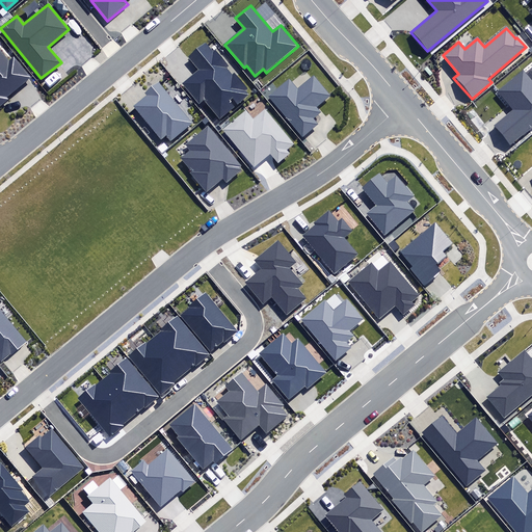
[(213,52),(206,44),(189,57),(200,70),(183,84),(200,103),(204,99),(220,118),(234,107),(228,101),(232,97),(238,104),(249,95),(245,89),(247,88),(234,72),(232,74),(227,67),(228,65),(215,51),(213,52)]
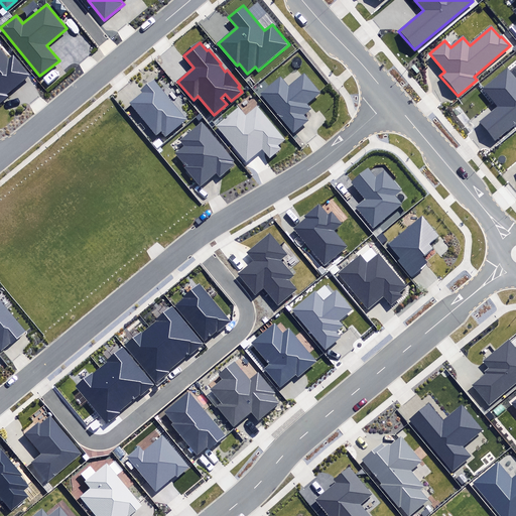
[(0,103),(8,96),(7,95),(31,75),(14,54),(9,58),(0,47),(0,103)]
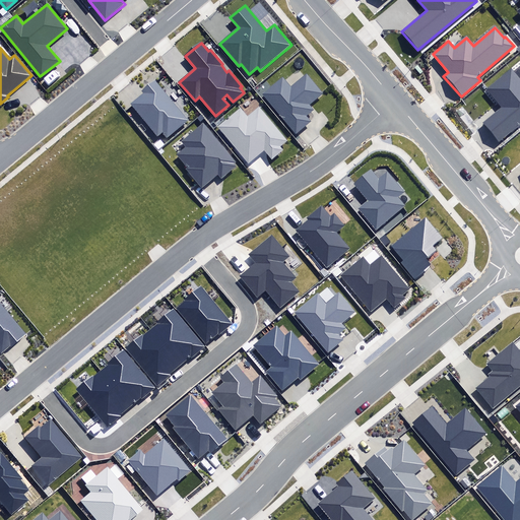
[(482,123),(499,142),(519,124),(519,78),(511,68),(486,89),(502,108),(482,123)]
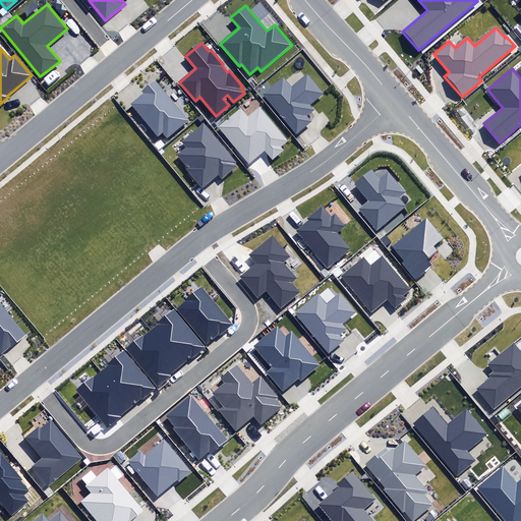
[(283,77),(263,95),(296,134),(311,122),(307,116),(314,110),(310,104),(323,94),(307,74),(291,88),(283,77)]
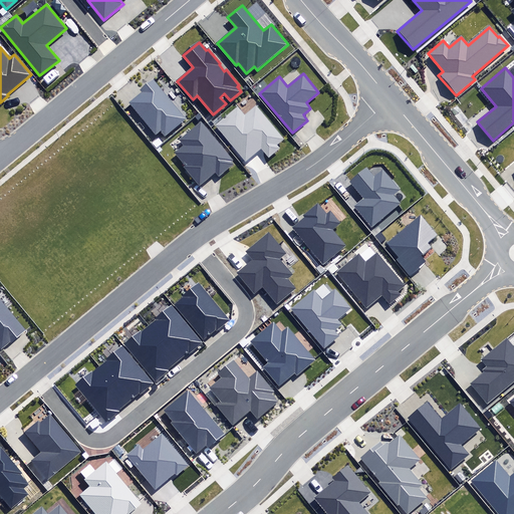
[(185,119),(154,79),(140,90),(143,93),(131,102),(157,135),(162,131),(165,136),(185,119)]
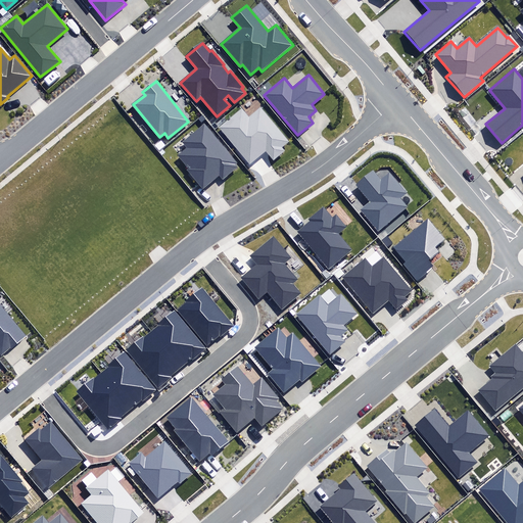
[(288,141),(259,109),(248,119),(240,109),(219,128),(250,163),(265,150),(274,160),(286,150),(282,147),(288,141)]
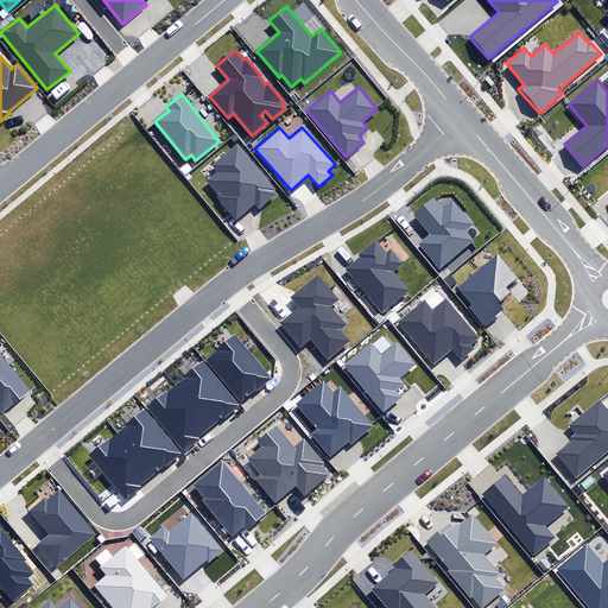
[(276,188),(238,145),(213,165),(219,172),(208,182),(220,195),(216,198),(235,221),(254,204),(260,210),(277,195),(273,190),(276,188)]
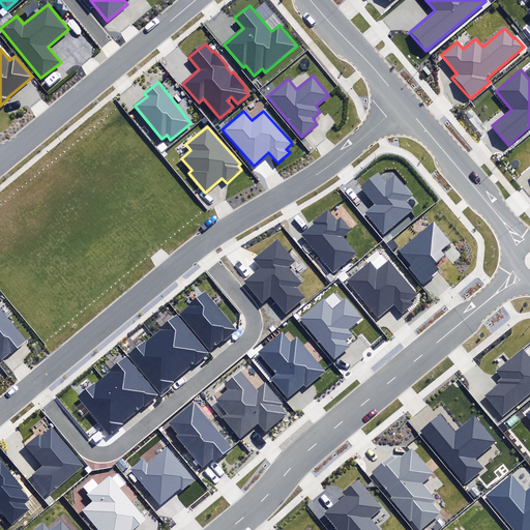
[(365,213),(383,235),(414,210),(406,201),(412,197),(394,175),(386,182),(378,173),(361,186),(376,204),(365,213)]
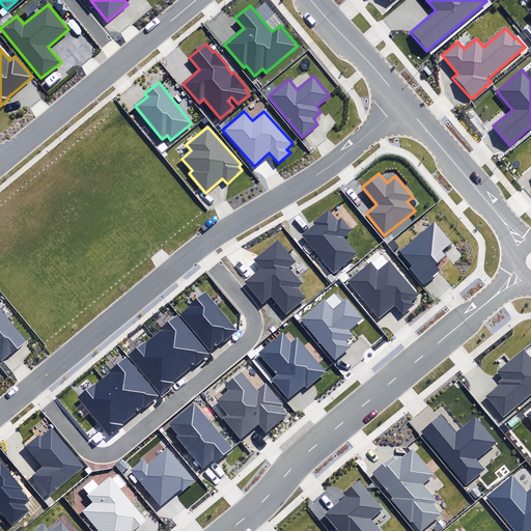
[(302,235),(333,275),(359,254),(345,236),(352,231),(341,218),(337,221),(329,211),(314,222),(316,224),(302,235)]
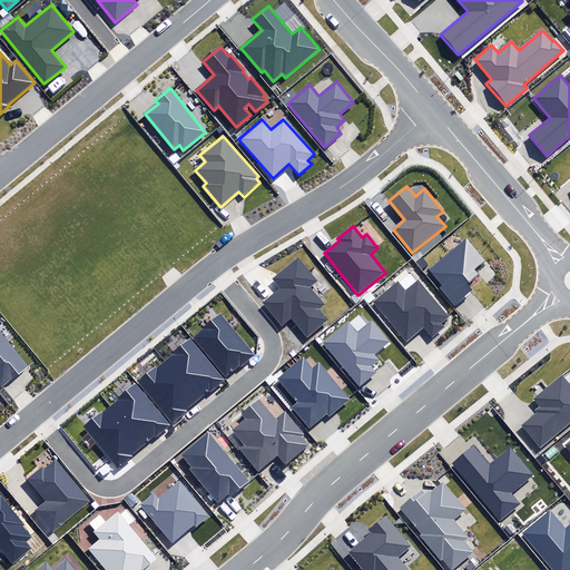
[(439,288),(454,306),(474,290),(469,283),(479,275),(474,268),(483,261),(467,239),(429,269),(442,286),(439,288)]
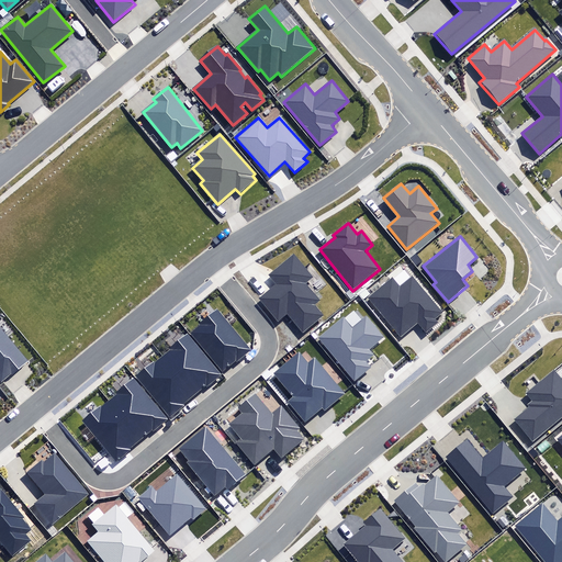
[(416,266),(422,261),(416,254),(409,258),(416,266)]
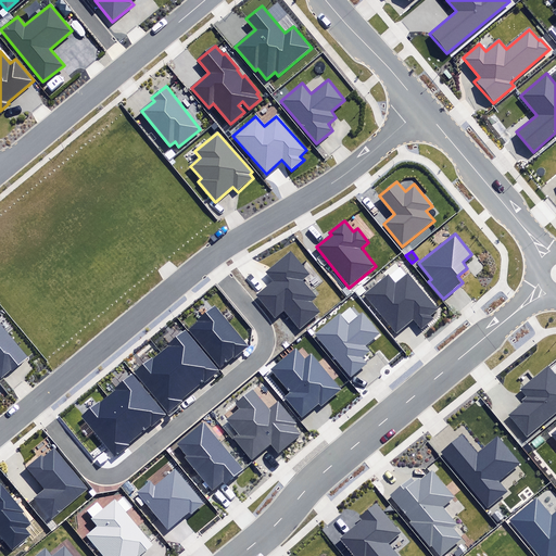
[(283,310),(299,329),(320,312),(312,301),(317,298),(303,280),(310,275),(291,252),(266,272),(274,281),(256,294),(275,317),(283,310)]
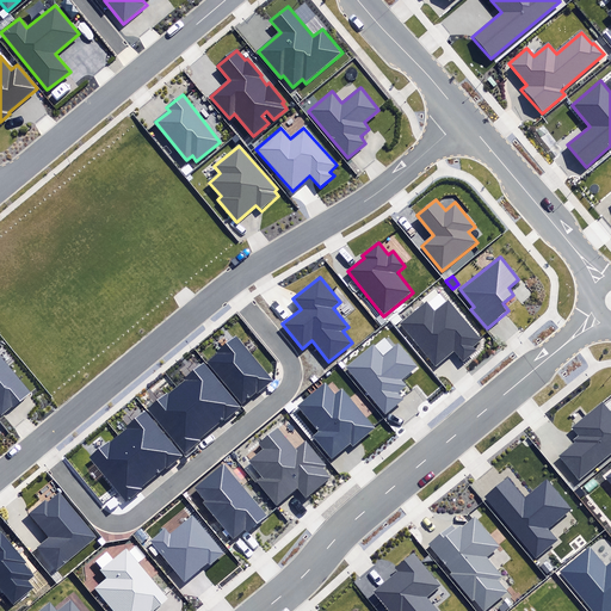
[(400,325),(436,368),(454,352),(463,363),(477,351),(473,346),(481,340),(449,301),(434,313),(426,302),(400,325)]
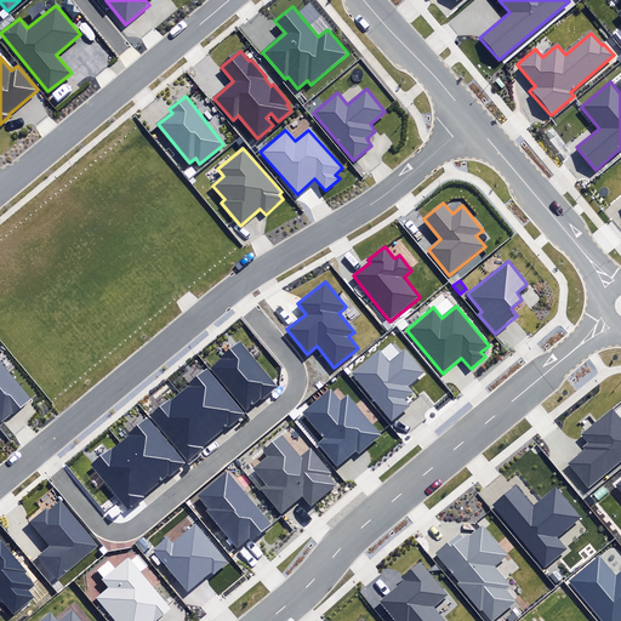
[(211,368),(246,411),(261,399),(262,400),(279,387),(240,341),(220,358),(222,359),(211,368)]
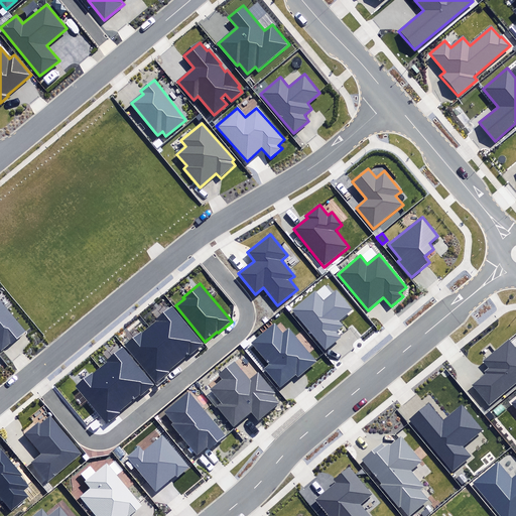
[(292,309),(326,350),(341,337),(337,332),(343,327),(339,320),(353,309),(337,290),(324,300),(315,290),(292,309)]
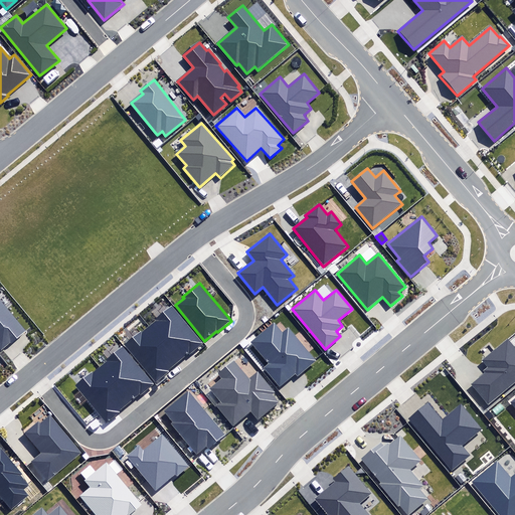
[(0,347),(2,350),(25,331),(0,300),(0,347)]
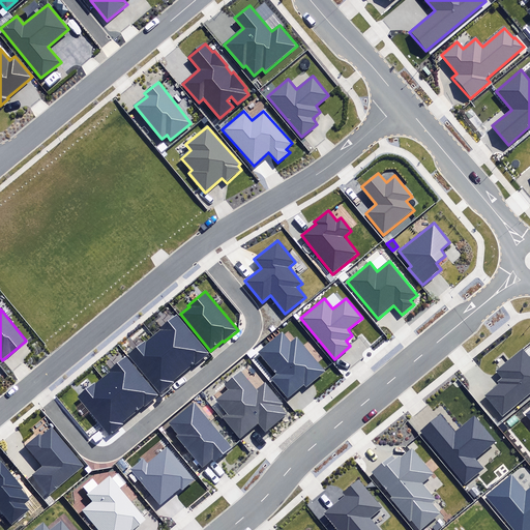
[(152,335),(184,374),(209,354),(176,316),(152,335)]
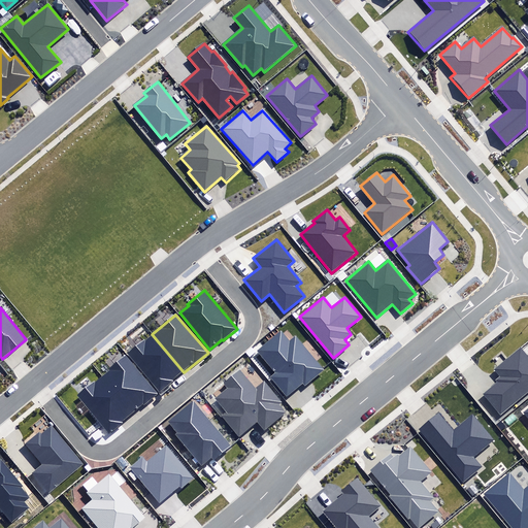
[(276,373),(270,377),(287,397),(303,383),(305,386),(325,369),(296,335),(290,340),(282,330),(257,351),(276,373)]
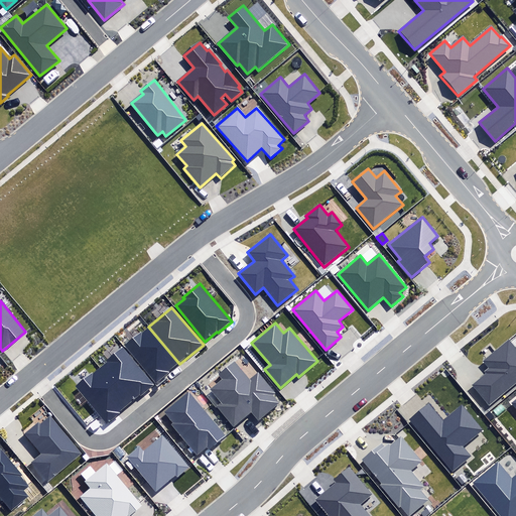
[(125,346),(156,383),(179,364),(148,327),(125,346)]
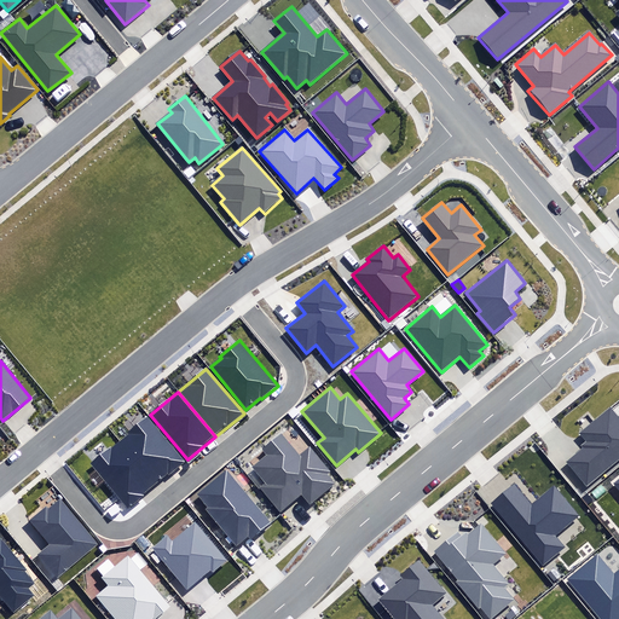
[(566,462),(586,487),(618,461),(618,416),(612,408),(580,433),(586,441),(582,446),(583,449),(566,462)]
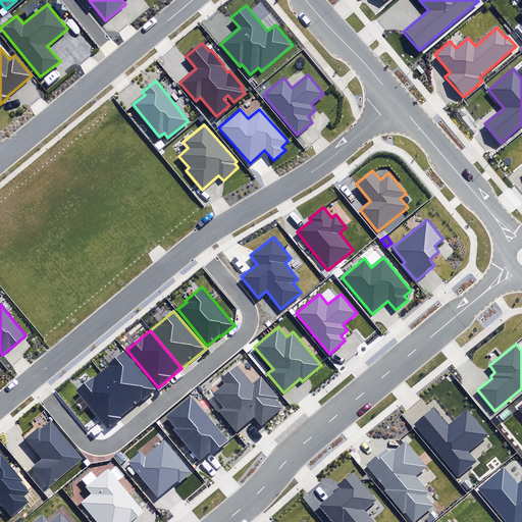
[(156,389),(124,351),(100,371),(132,409),(156,389)]
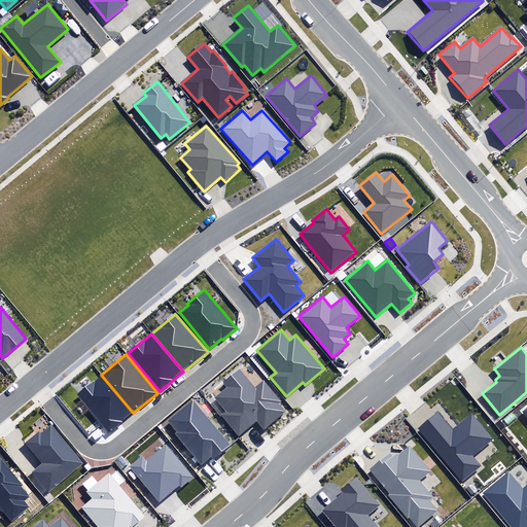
[(222,416),(238,435),(257,419),(265,428),(285,411),(279,403),(281,401),(264,380),(255,387),(240,369),(222,383),(225,387),(213,397),(226,412),(222,416)]
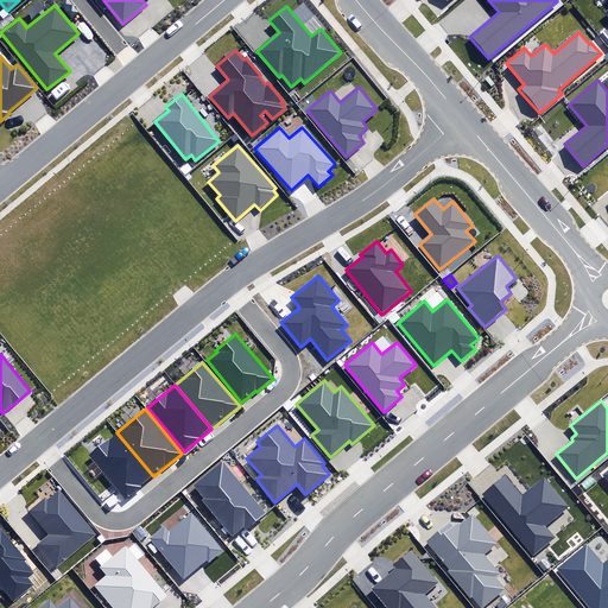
[(153,476),(116,432),(88,455),(125,500),(153,476)]
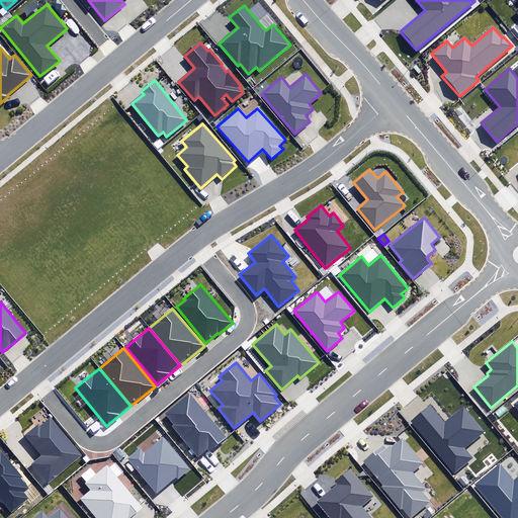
[(172,426),(198,457),(207,449),(210,452),(227,438),(189,394),(165,414),(174,425),(172,426)]
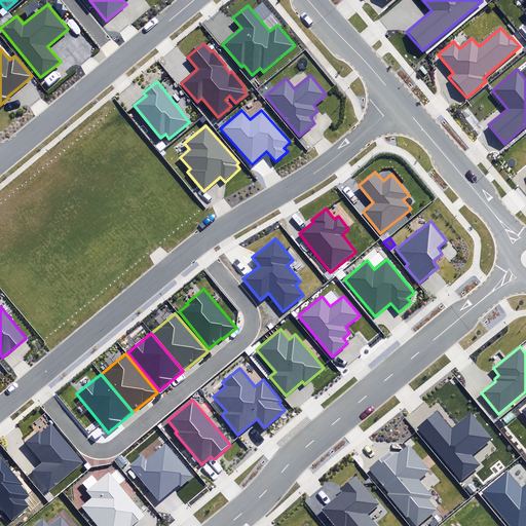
[(452,428),(437,410),(416,427),(461,481),(480,464),(472,455),(493,438),(471,412),(452,428)]
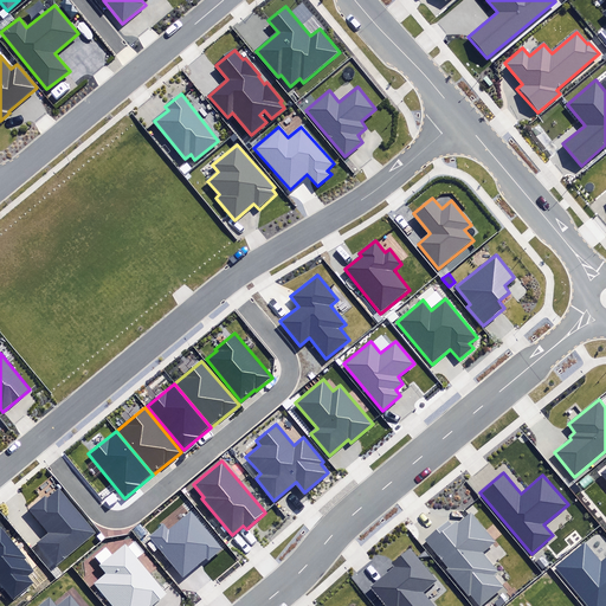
[(98,534),(60,488),(46,498),(45,497),(28,509),(47,533),(36,543),(56,567),(98,534)]
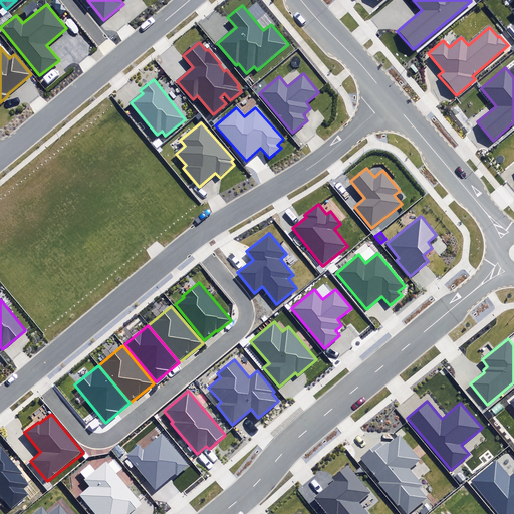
[(140,444),(125,455),(155,490),(175,474),(177,475),(188,466),(162,434),(143,449),(140,444)]
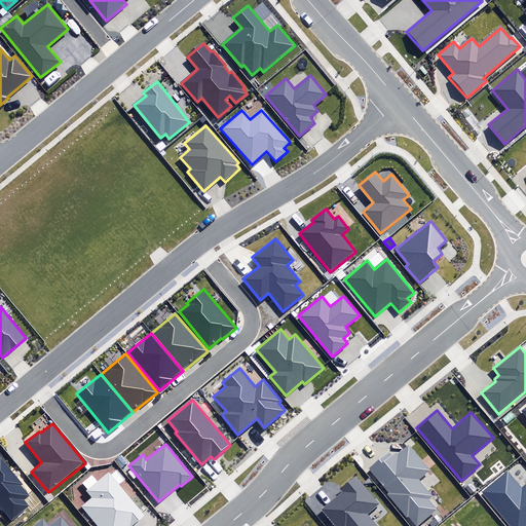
[(389,451),(370,467),(390,493),(388,494),(407,518),(409,517),(416,525),(437,510),(427,499),(431,495),(418,480),(429,471),(409,445),(398,454),(397,452),(392,455),(389,451)]
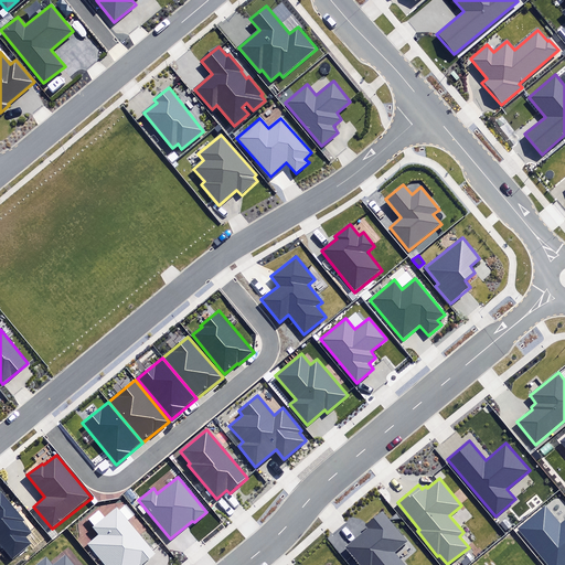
[(25,520),(1,491),(0,492),(0,541),(13,557),(31,543),(27,537),(33,532),(24,521),(25,520)]
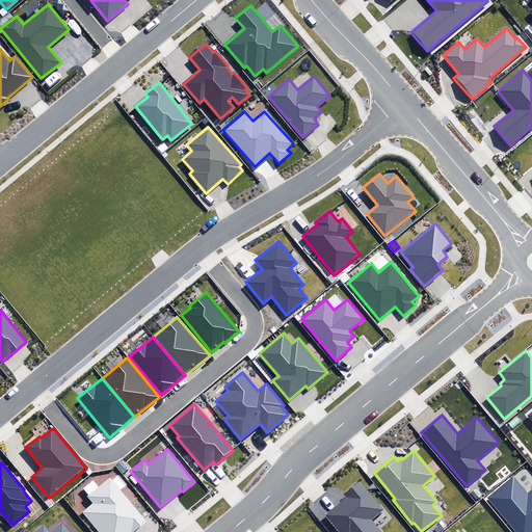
[(487,498),(515,531),(531,531),(531,489),(527,494),(513,477),(487,498)]
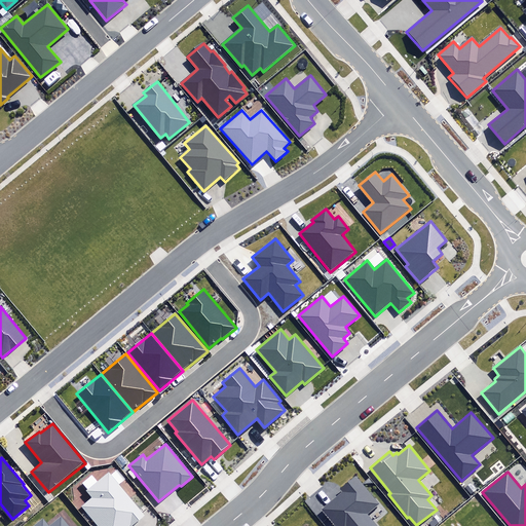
[(82,506),(98,525),(129,525),(130,525),(132,525),(145,516),(109,473),(86,490),(92,497),(82,506)]
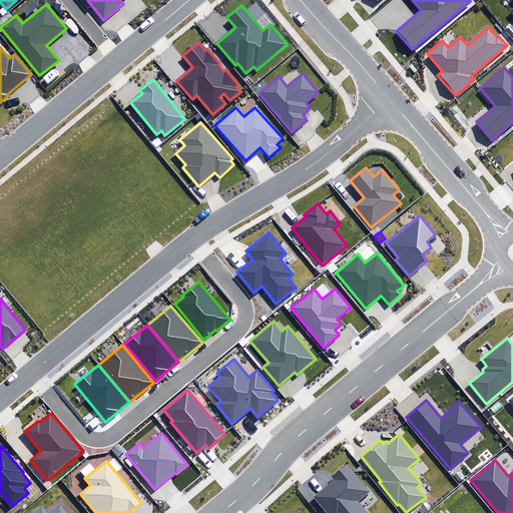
[(368,512),(359,502),(371,492),(348,464),(332,476),(335,480),(314,497),(326,512),(368,512)]
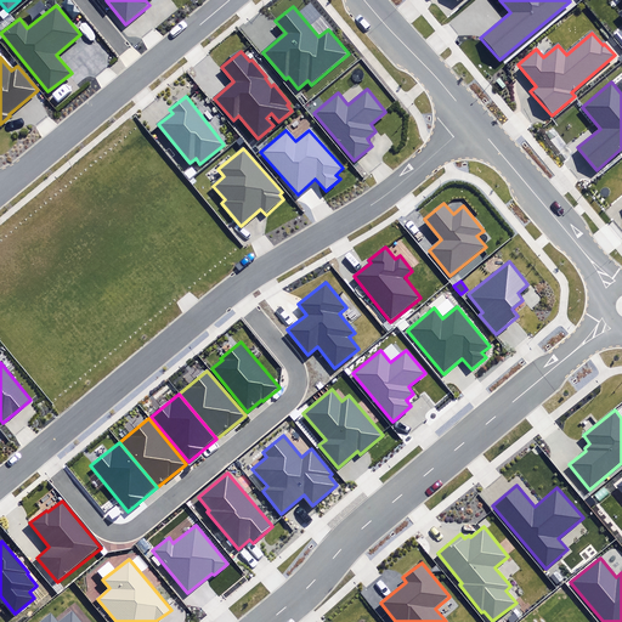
[(82,621),(73,611),(58,621),(57,621),(50,614),(39,621),(82,621)]
